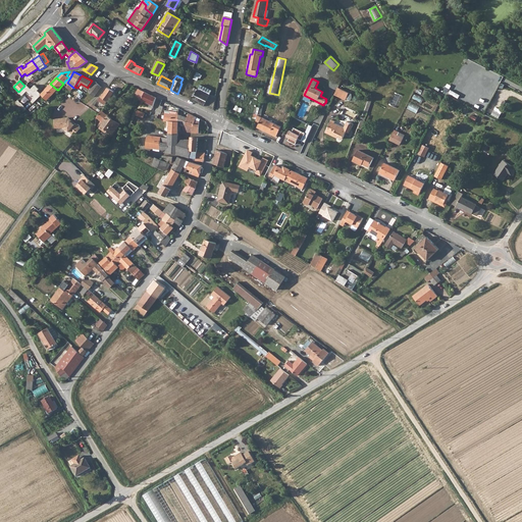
[(102,87),(96,82),(95,83),(91,89),(88,92),(94,97),(102,87)]
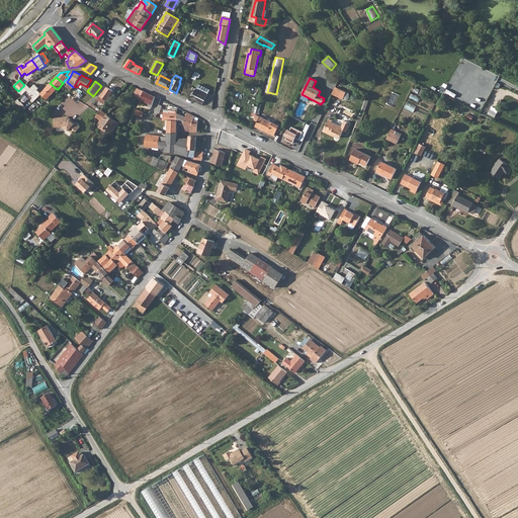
[(57,89),(50,83),(40,93),(40,94),(42,95),(47,99),(57,89)]
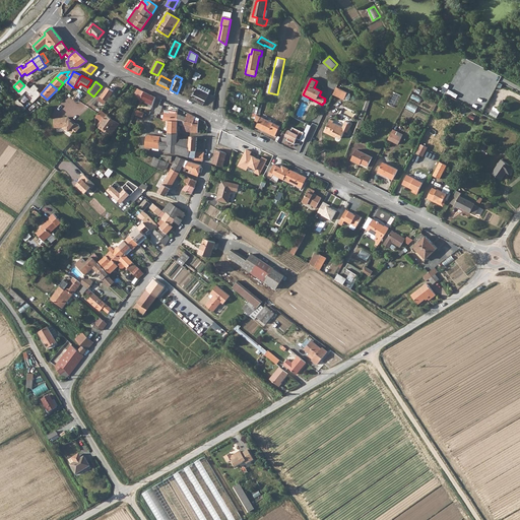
[(34,103),(41,94),(41,93),(37,90),(39,88),(34,84),(29,88),(26,84),(24,85),(18,91),(22,95),(26,90),(34,98),(31,101),(34,103)]
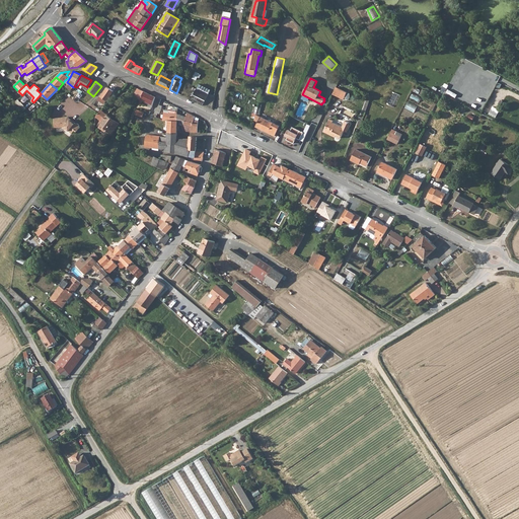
[(200,84),(192,100),(212,109),(213,109),(215,99),(208,96),(209,93),(211,89),(200,84)]
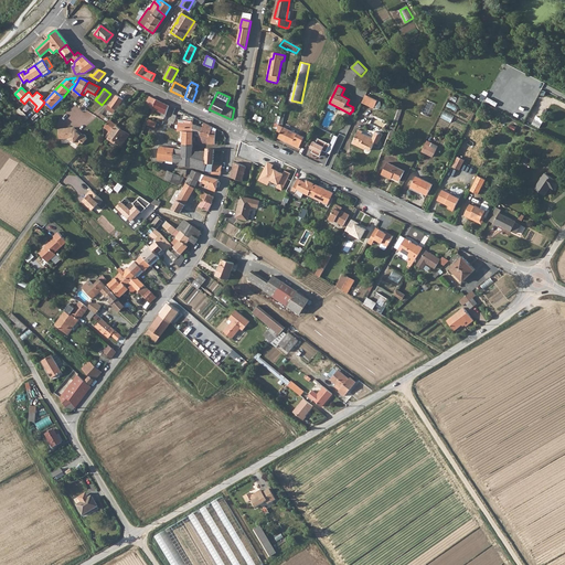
[(117,95),(110,105),(116,109),(123,99),(117,95)]
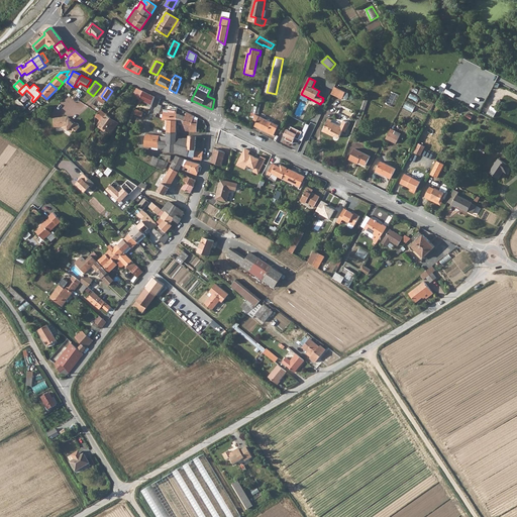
[(344,91),(334,87),(331,93),(341,98),(344,91)]
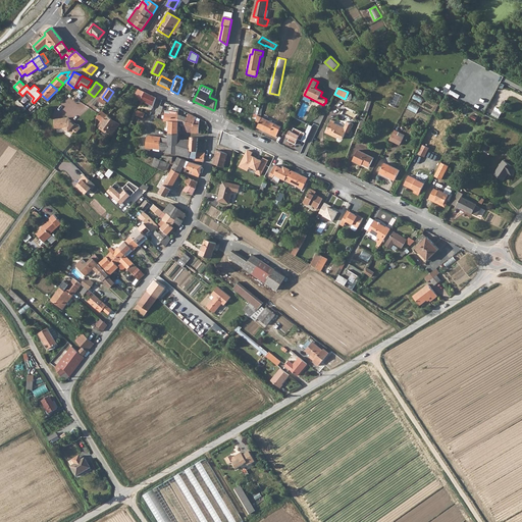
[(138,90),(134,97),(141,101),(142,100),(145,93),(138,90)]
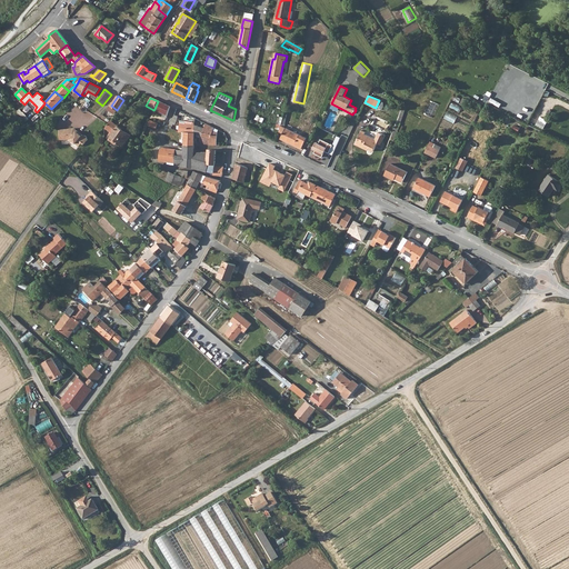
[(168,116),(170,107),(158,101),(155,109),(168,116)]
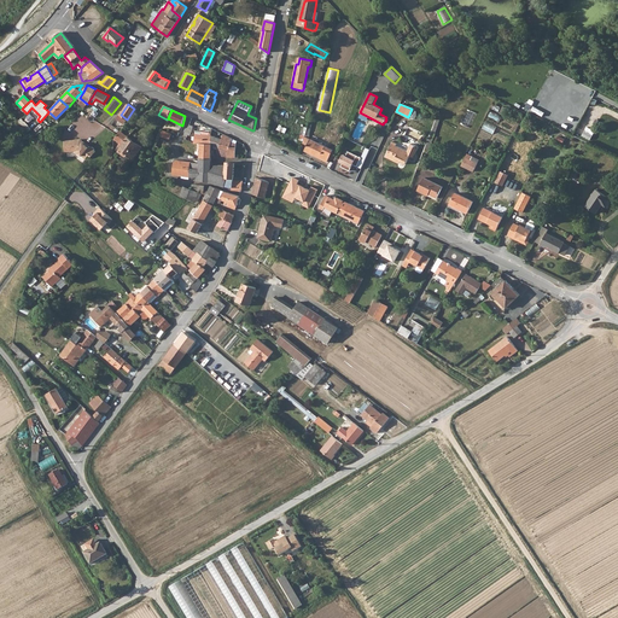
[(487,121),(483,128),(494,134),(499,127),(487,121)]
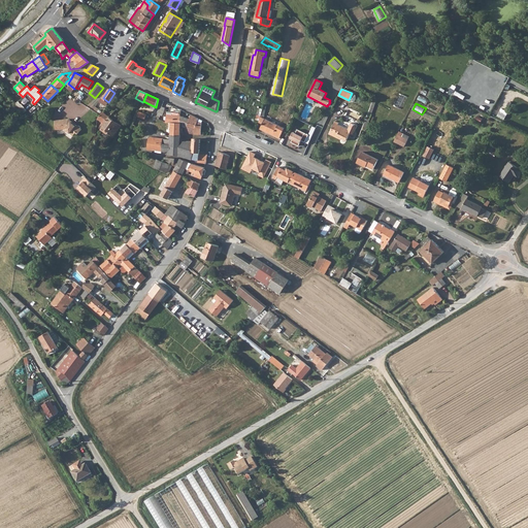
[(267,105),(264,104),(259,123),(262,125),(260,129),(279,139),(282,135),(286,137),(289,131),(264,119),(267,105)]
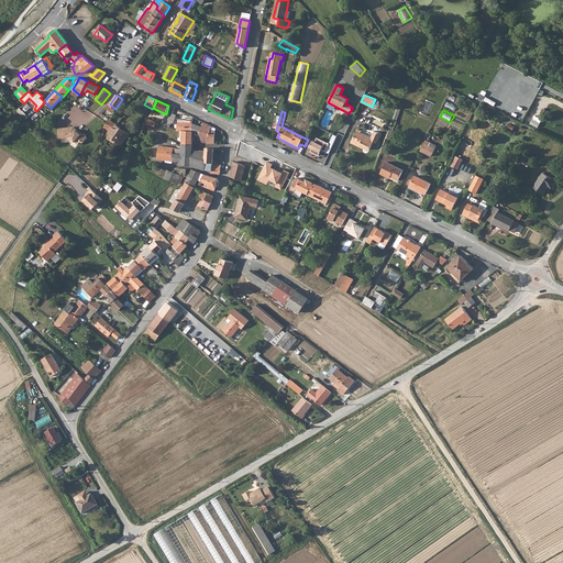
[(531,123),(539,128),(543,119),(536,116),(531,123)]
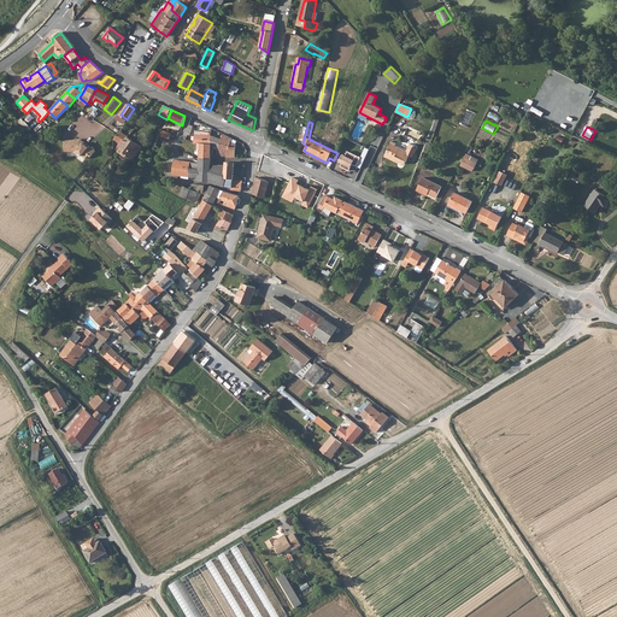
[(119,142),(122,145),(128,136),(121,131),(116,139),(119,142)]
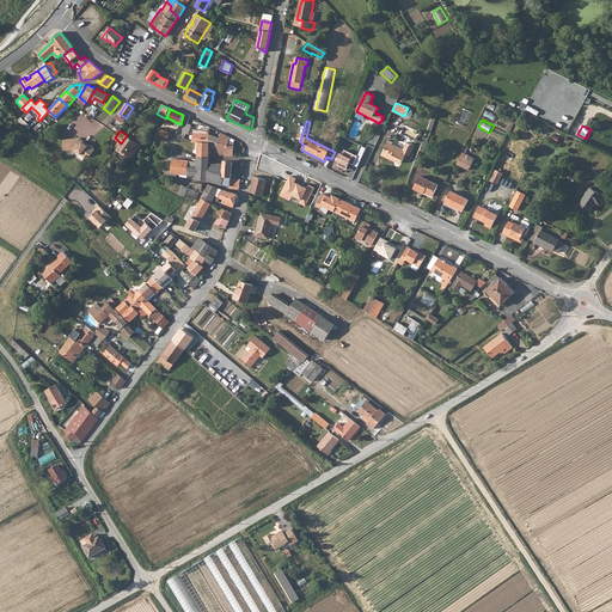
[(199,141),(209,142),(208,135),(194,133),(193,141),(199,142),(199,141)]
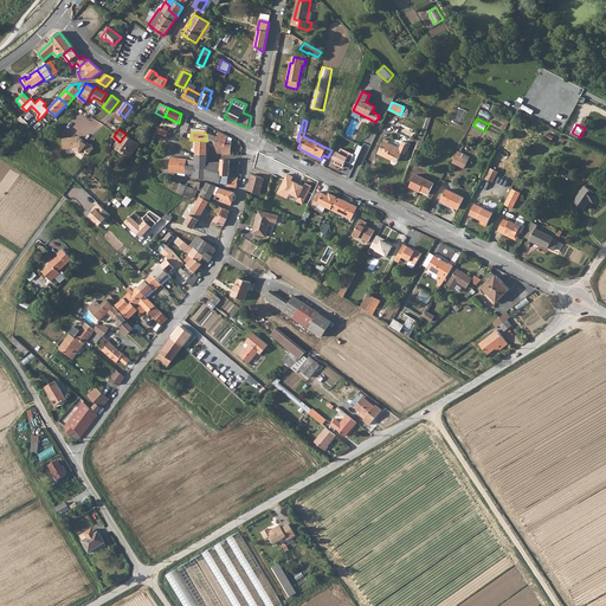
[(216,146),(224,148),(226,140),(227,136),(219,133),(218,136),(216,146)]
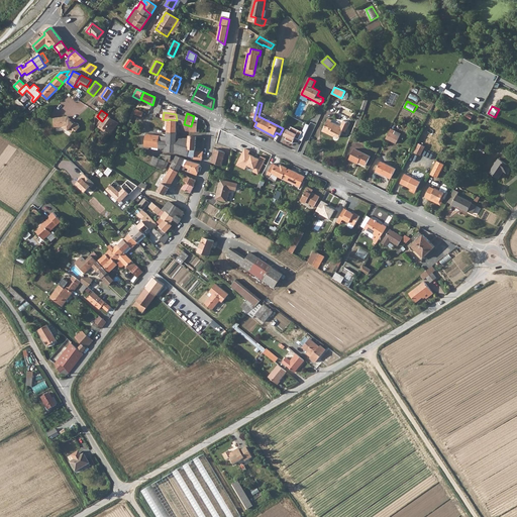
[(112,132),(119,123),(113,119),(107,114),(102,121),(102,123),(101,124),(107,129),(112,132)]
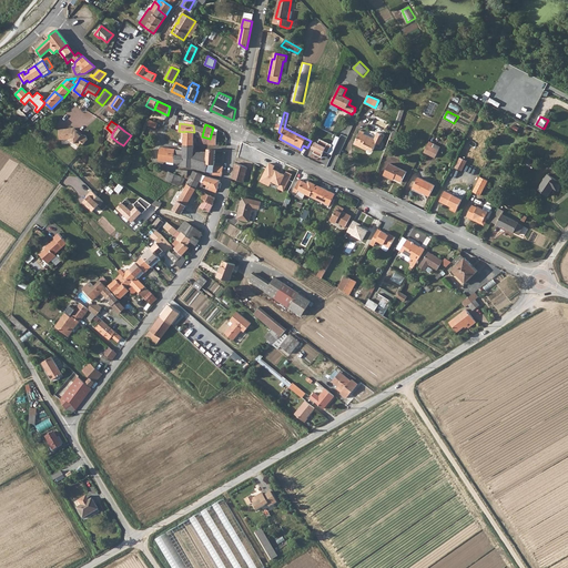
[(202,143),(209,144),(210,139),(202,137),(204,128),(193,125),(194,132),(194,133),(196,134),(200,135),(200,138),(200,140),(200,142),(202,143)]
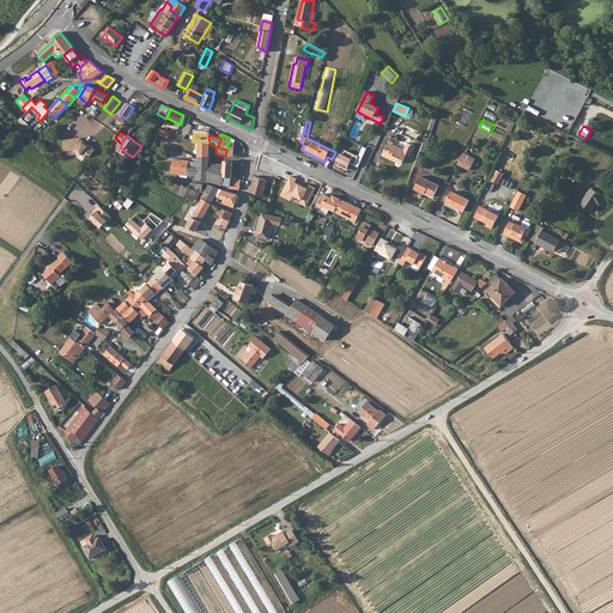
[(80,138),(64,139),(65,150),(76,150),(85,157),(89,153),(90,156),(95,150),(93,149),(92,146),(87,145),(83,141),(84,140),(80,138)]
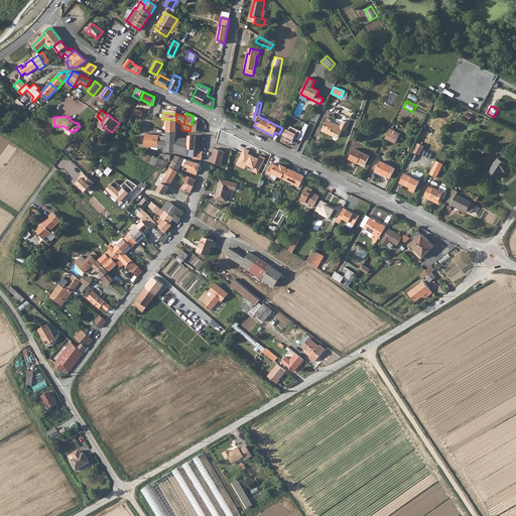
[(166,131),(176,132),(176,121),(176,120),(167,119),(167,120),(166,131)]
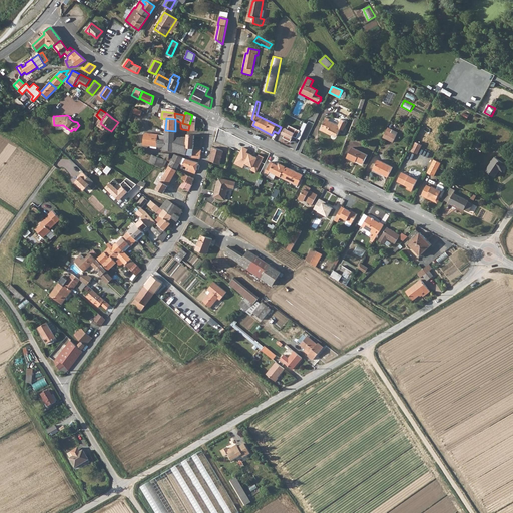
[(327,118),(321,129),(333,134),(338,136),(341,130),(342,127),(345,128),(348,122),(342,119),(339,125),(330,121),(331,119),(327,118)]
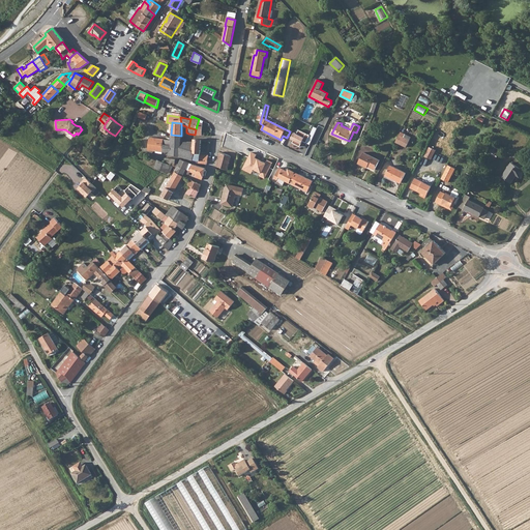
[(315,126),(307,142),(312,144),(318,128),(315,126)]
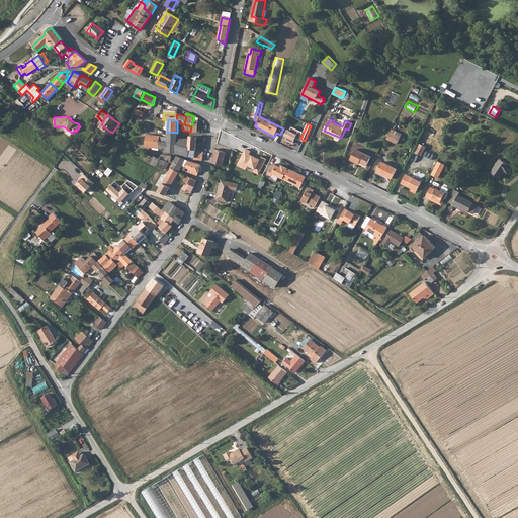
[(292,127),(291,131),(287,128),(285,135),(288,136),(286,140),(294,143),(296,138),(300,139),(304,131),(292,127)]
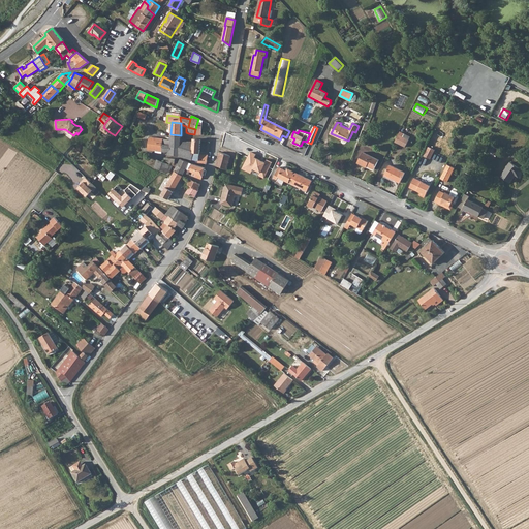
[(226,132),(225,133),(223,138),(220,153),(230,156),(232,151),(229,150),(232,135),(226,132)]
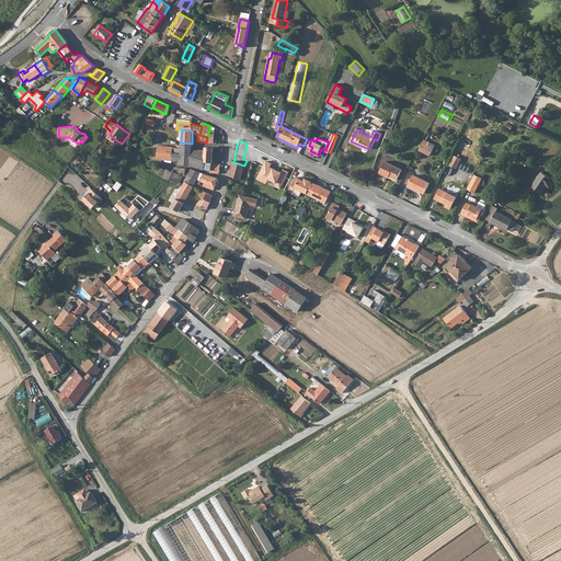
[(192,152),(192,144),(181,142),(181,149),(192,152)]
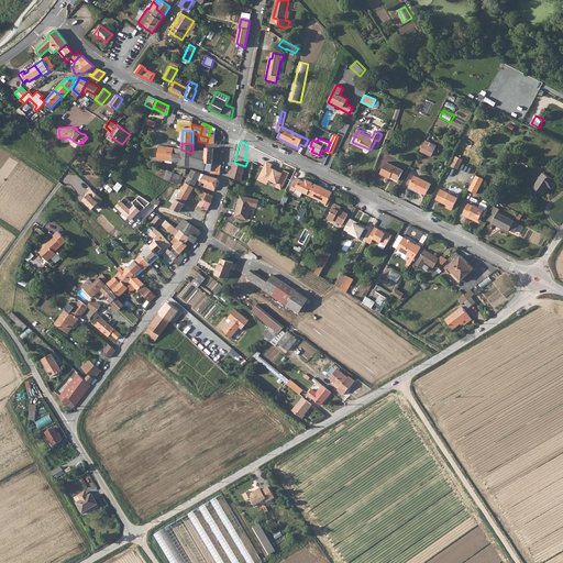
[(435,150),(424,144),(420,152),(431,157),(435,150)]
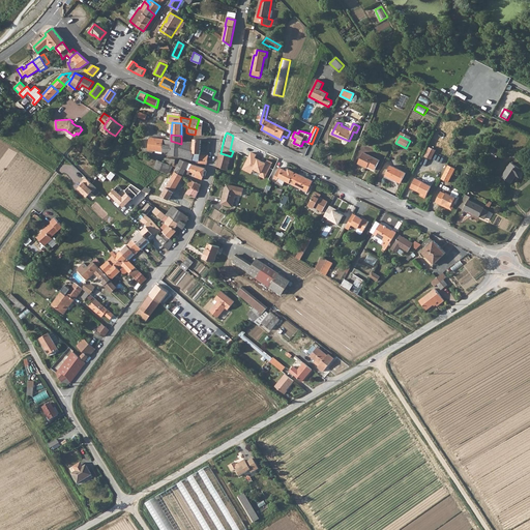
[(181,147),(181,144),(171,141),(164,142),(163,141),(151,138),(149,140),(148,150),(162,152),(170,152),(169,155),(180,156),(181,147)]
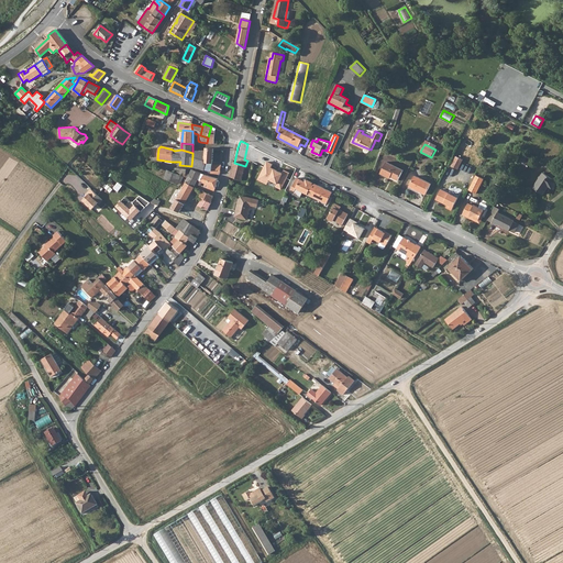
[(266,156),(267,154),(252,146),(251,148),(266,156)]
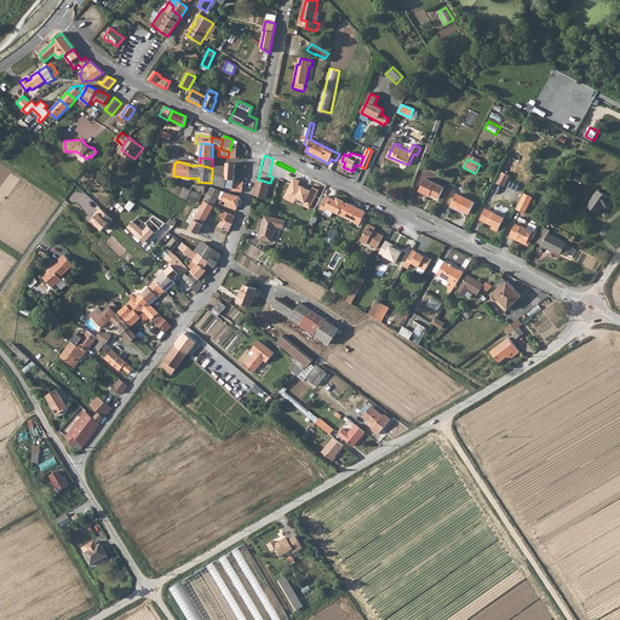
[(235,164),(227,164),(227,166),(225,187),(233,189),(231,191),(242,193),(244,182),(234,181),(235,164)]
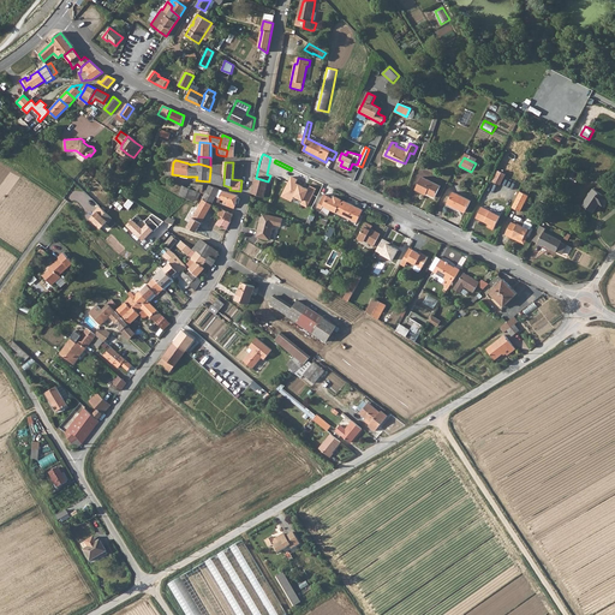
[(214,165),(213,171),(210,171),(209,181),(224,185),(225,165),(214,165)]
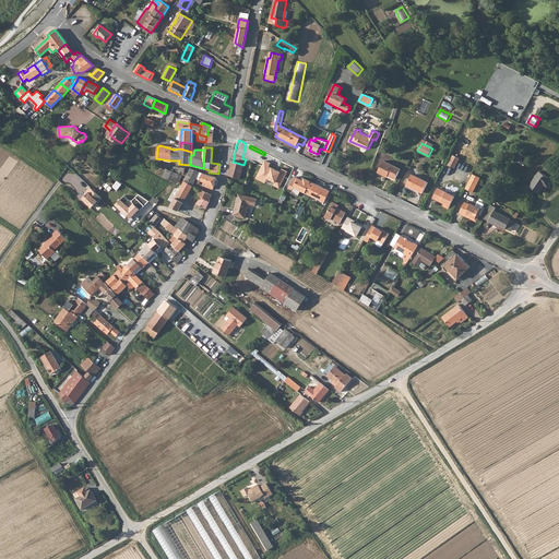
[(460,159),(453,155),(448,165),(454,169),(460,159)]
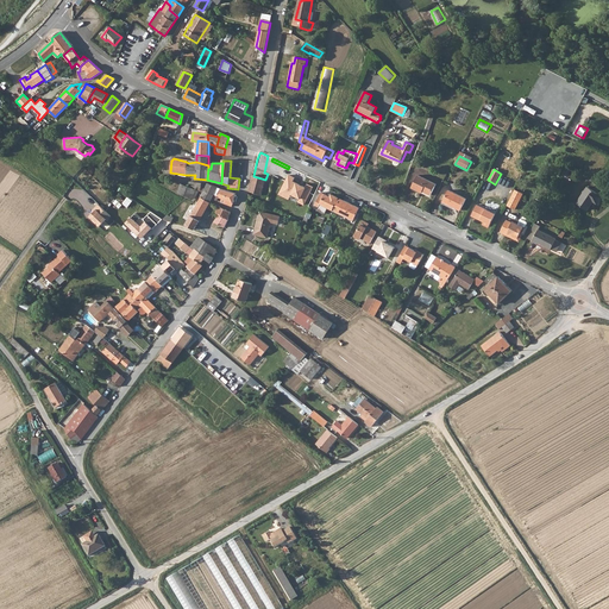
[(563,177),(571,181),(573,175),(565,171),(563,177)]
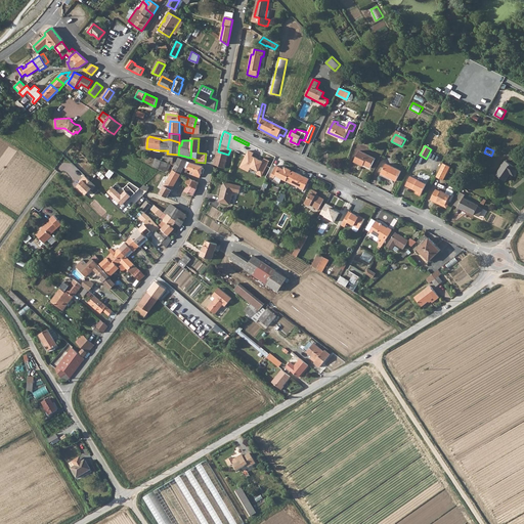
[(249,149),(241,168),(250,171),(252,167),(259,170),(257,174),(264,177),(271,160),(265,158),(264,161),(254,156),(255,153),(249,149)]
